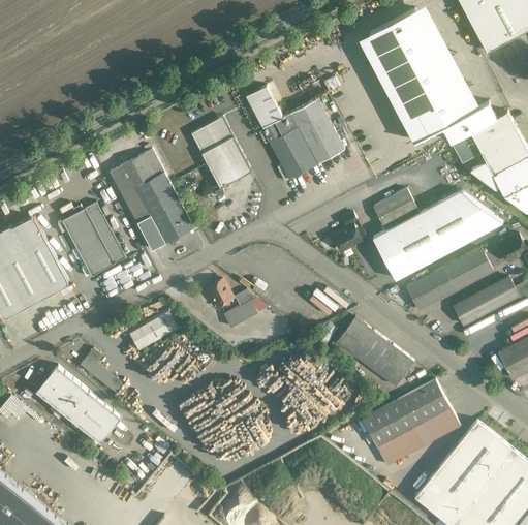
[(527,0),(458,0),(487,54),(527,32),(527,0)]
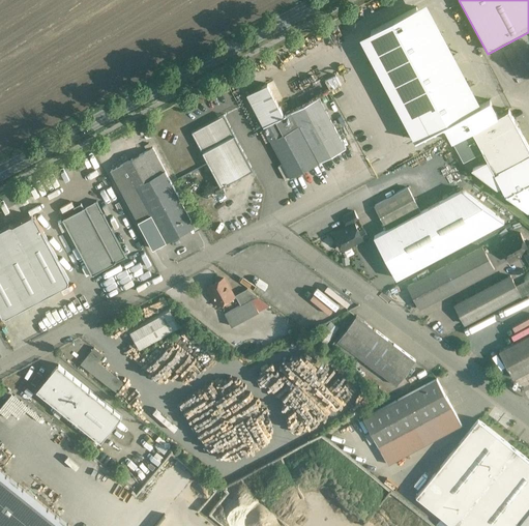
[(427,6),(360,41),(414,144),(443,128),(450,144),(497,120),(489,105),(480,109),(427,6)]
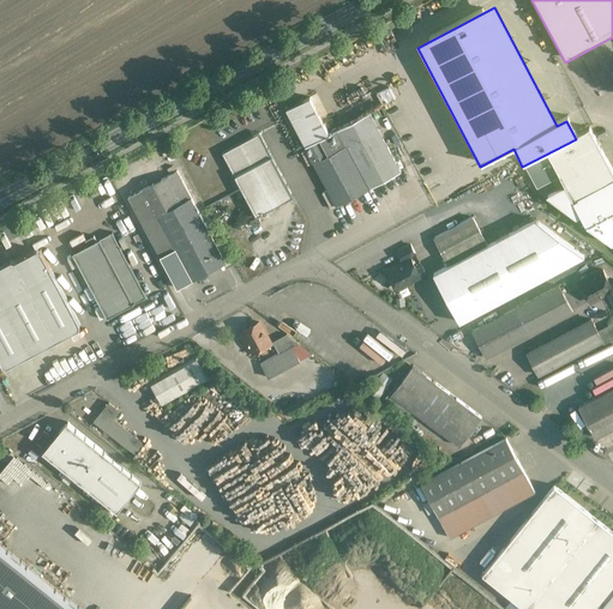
[(368,118),(335,136),(336,136),(319,145),(319,144),(305,152),(313,168),(312,168),(335,211),(400,176),(368,118)]
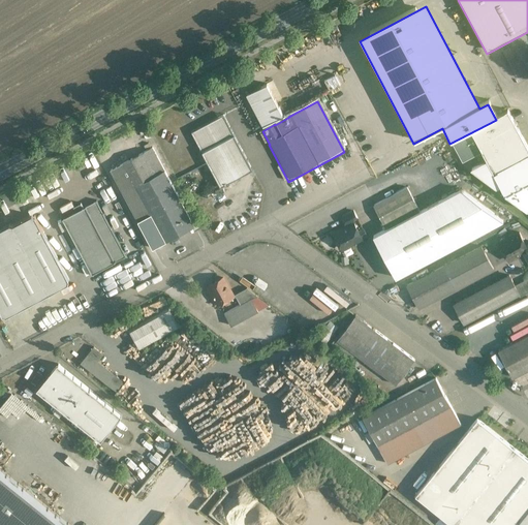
[(496,120),(449,144),(462,165),(482,154),(494,176),(527,157),(527,152),(507,114),(496,120)]
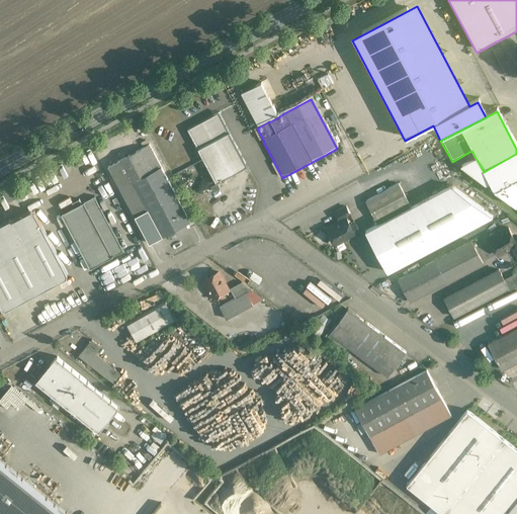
[(246,170),(218,116),(186,133),(214,186),(246,170)]
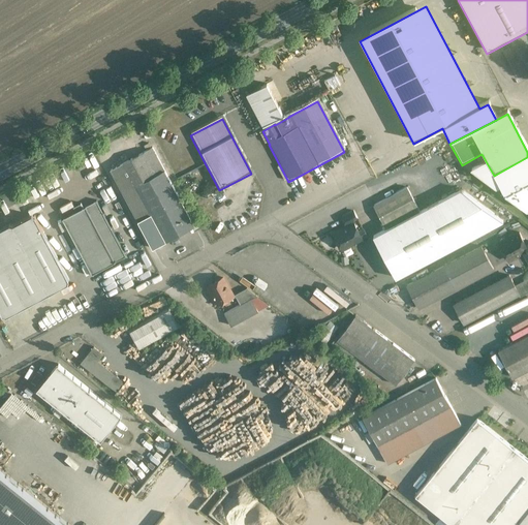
[(152,152),(110,174),(137,224),(150,218),(164,245),(193,230),(152,152)]
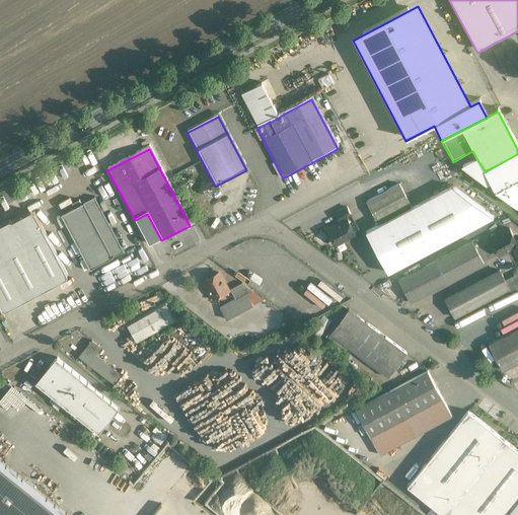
[(517,154),(485,172),(494,194),(514,209),(517,207),(517,154)]
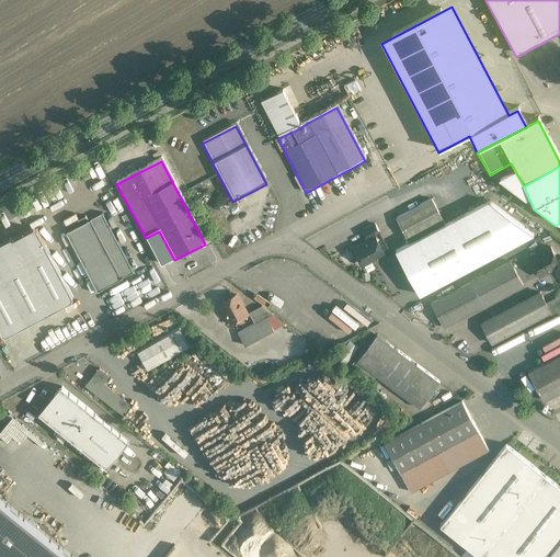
[(431,203),(396,222),(409,245),(443,226),(431,203)]
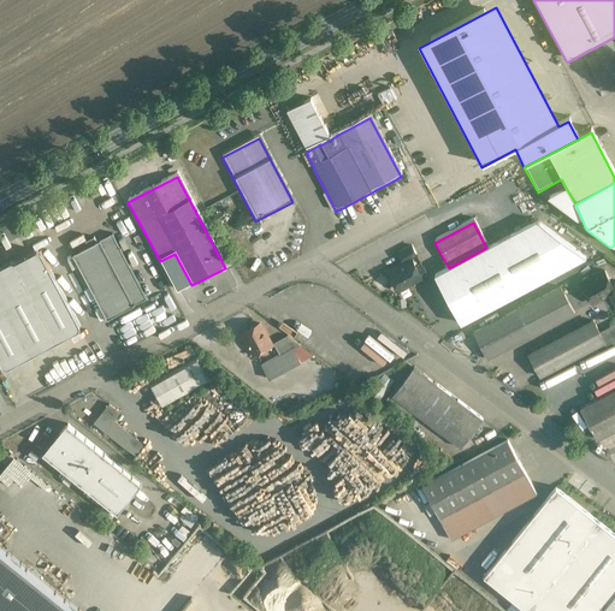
[(486,248),(449,268),(450,271),(435,279),(460,328),(585,261),(537,225),(488,250),(486,248)]
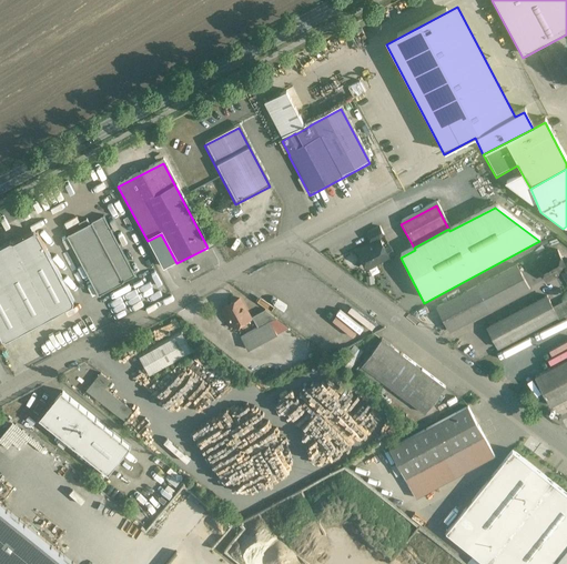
[(103,220),(64,241),(97,301),(135,280),(103,220)]
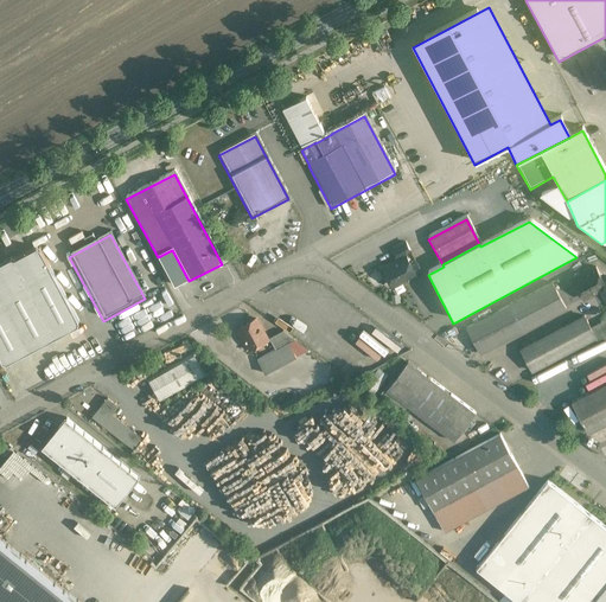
[(36,250),(13,262),(10,262),(0,267),(0,294),(49,269),(39,253),(36,250)]
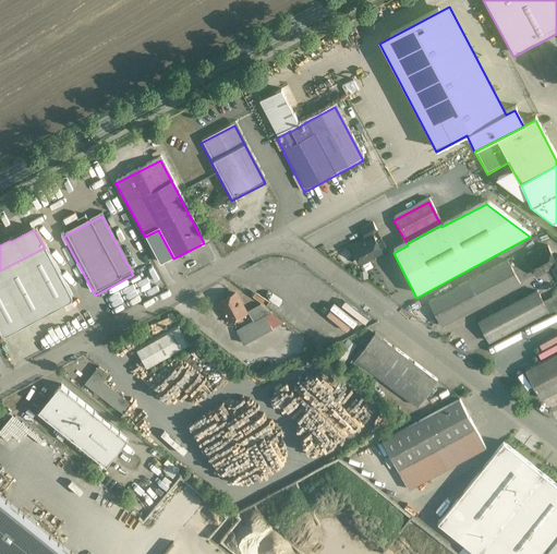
[(373,240),(351,251),(360,266),(382,255),(380,254),(386,252),(383,247),(377,249),(373,240)]
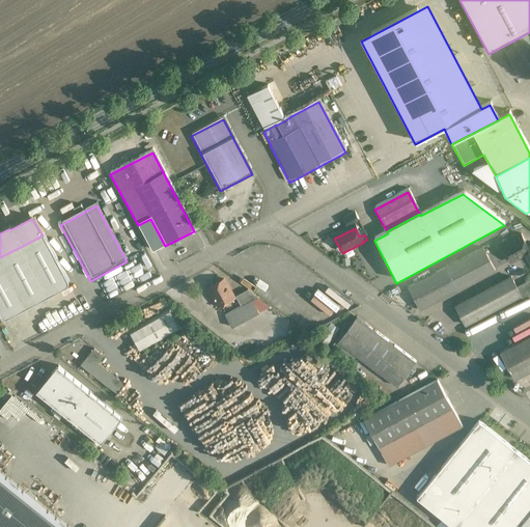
[(43,236),(0,257),(0,316),(2,320),(5,321),(67,288),(68,284),(43,236)]
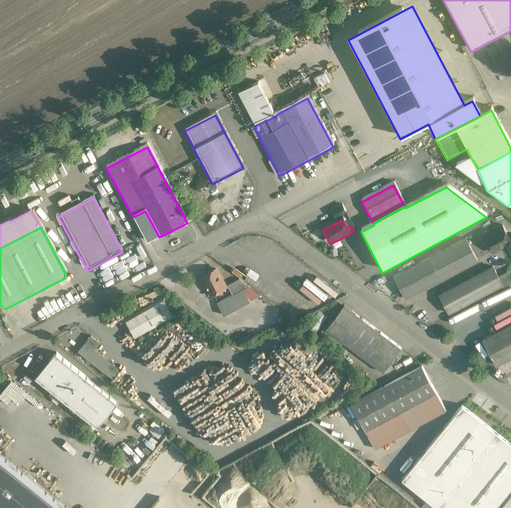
[(502,229),(482,239),(491,256),(507,248),(510,245),(508,242),(502,229)]
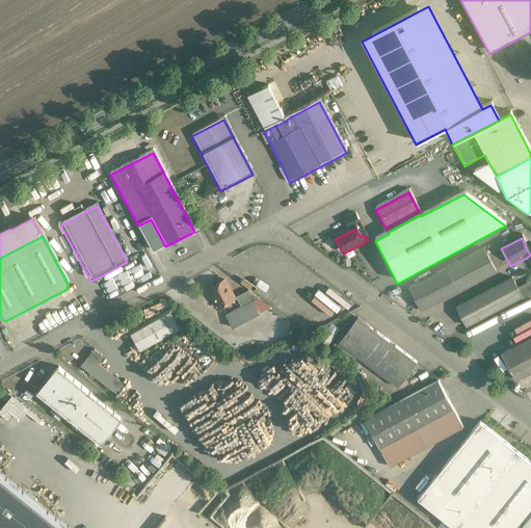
[(483,252),(408,291),(420,314),(495,274),(483,252)]
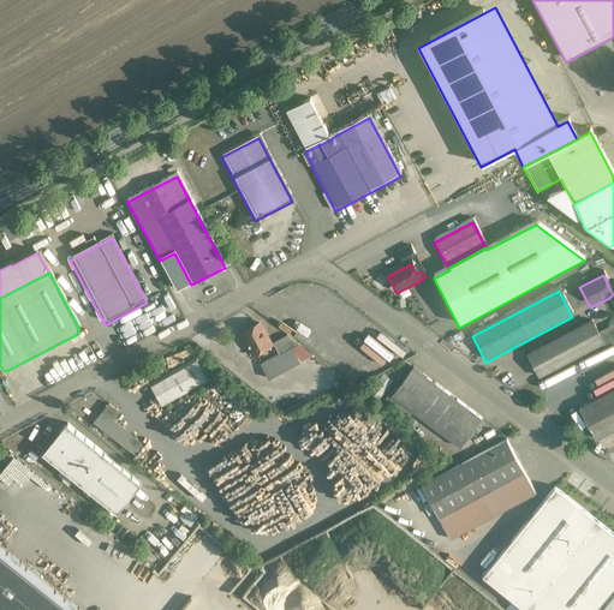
[(591,324),(526,359),(538,381),(603,347),(591,324)]
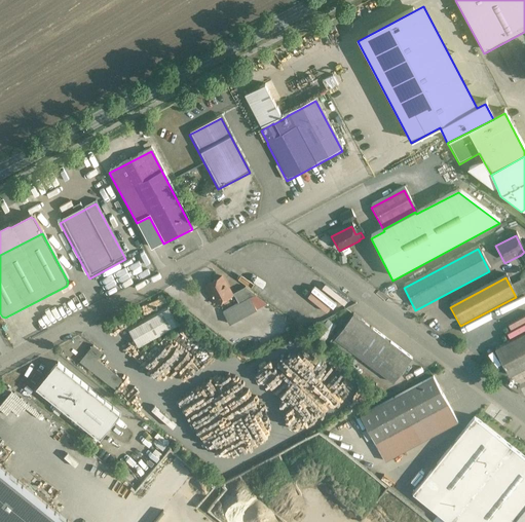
[(221,281),(207,288),(208,290),(203,292),(212,306),(216,304),(217,306),(231,298),(221,281)]
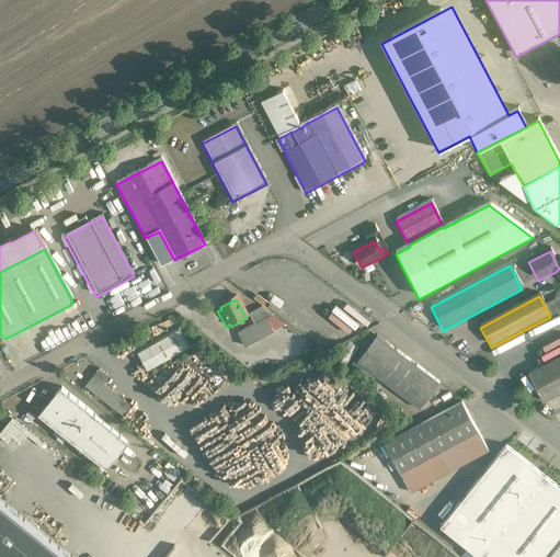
[(272,318),(261,310),(248,317),(254,328),(266,321),(272,318)]
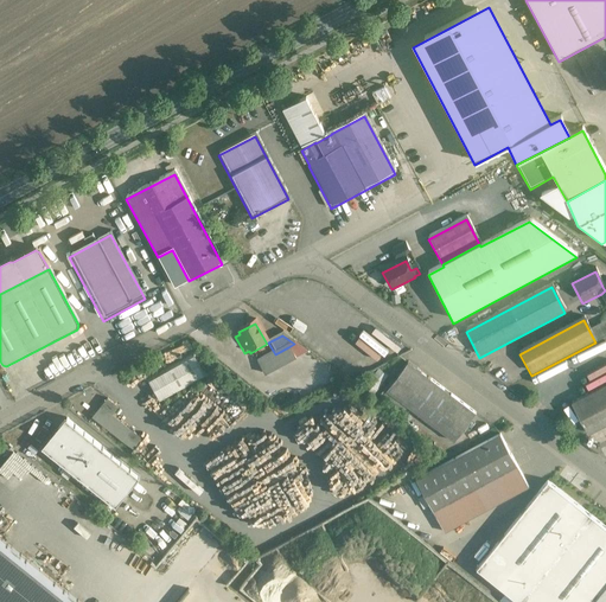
[(275,354),(256,364),(265,378),(295,362),(288,347),(275,354)]
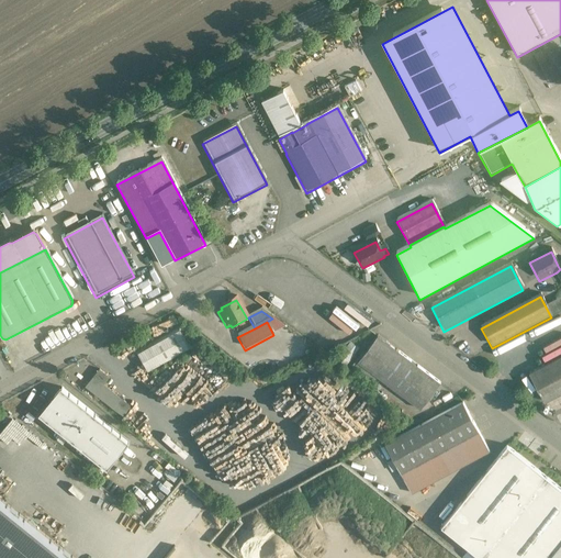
[(177,331),(135,354),(148,377),(190,354),(177,331)]
